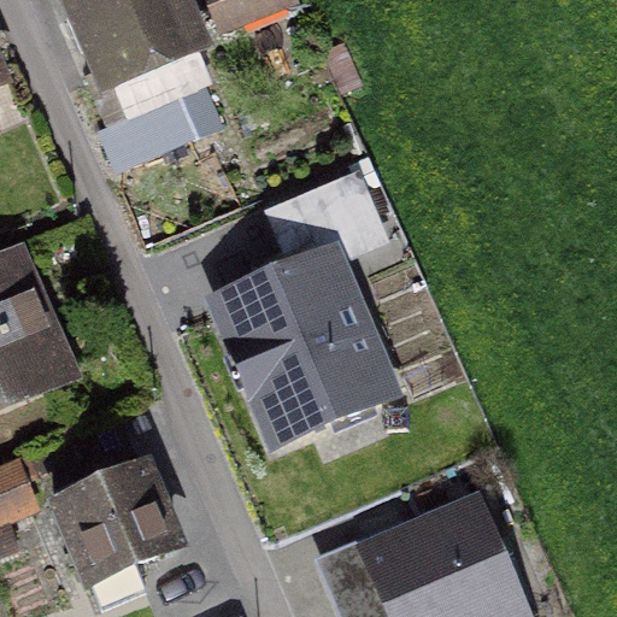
[(191,0),(54,0),(95,93),(210,43),(191,0)]
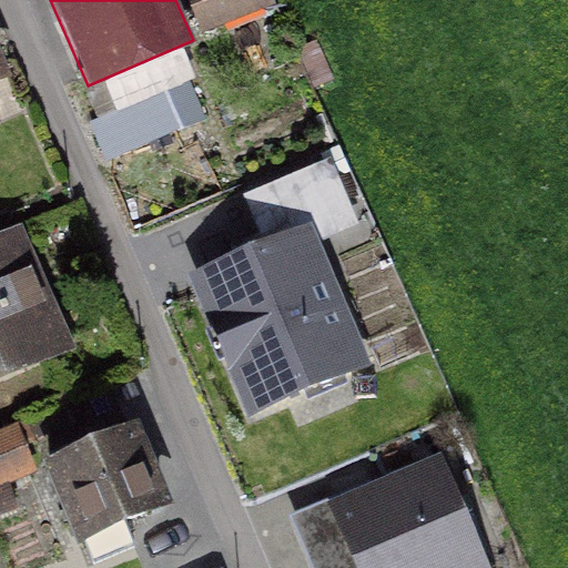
[(279,0),(199,0),(216,42),(285,14),(279,0)]
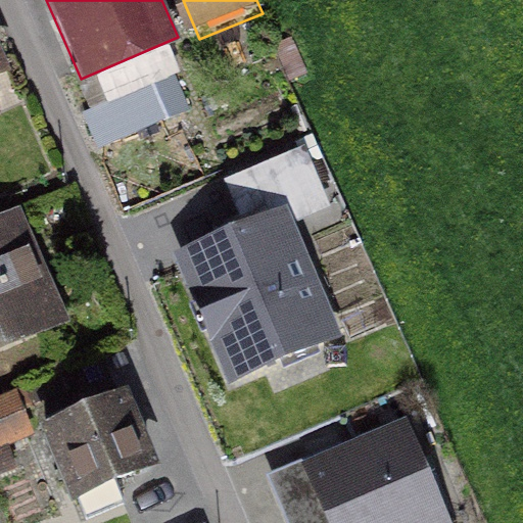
[(0,81),(11,76),(0,49),(0,81)]
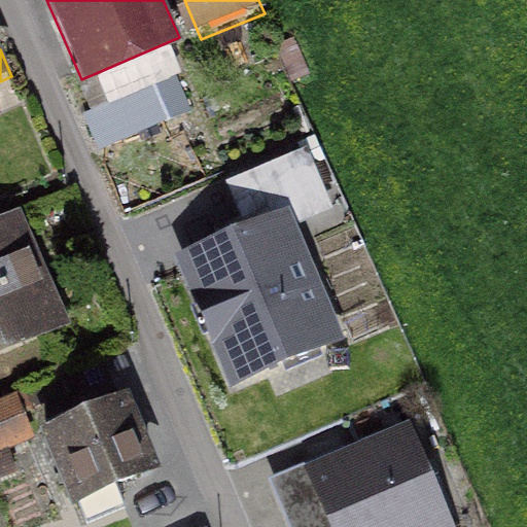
[(165,79),(90,109),(103,144),(178,113),(165,79)]
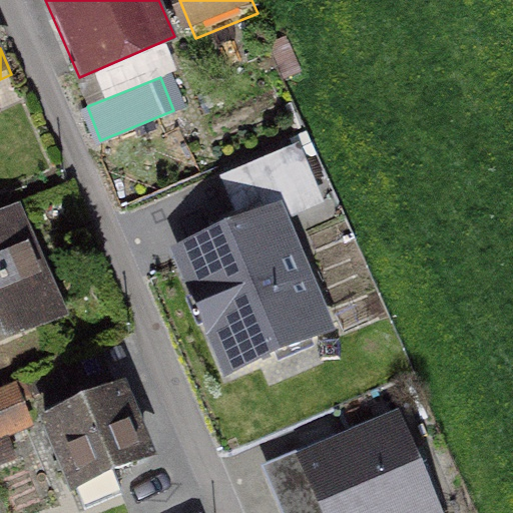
[(282,204),(167,252),(222,383),(337,335),(282,204)]
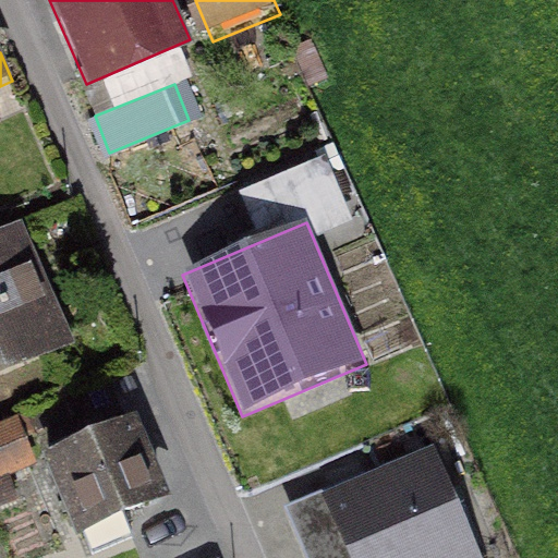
[(31,239),(0,253),(0,393),(84,356),(31,239)]
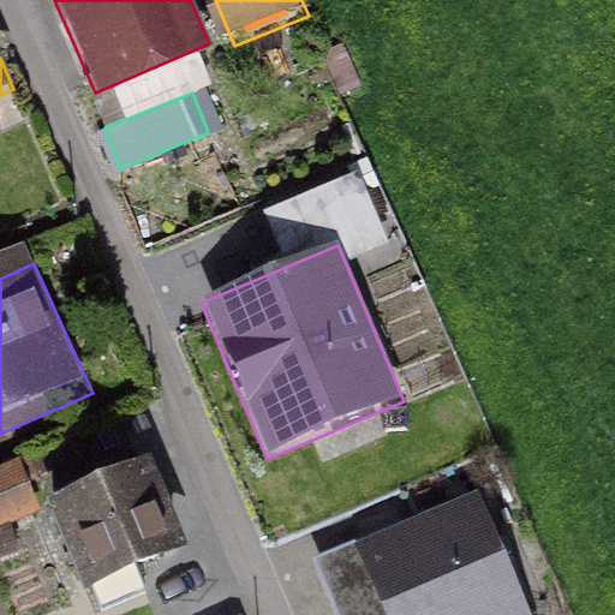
[(36,471),(0,485),(0,550),(60,526),(36,471)]
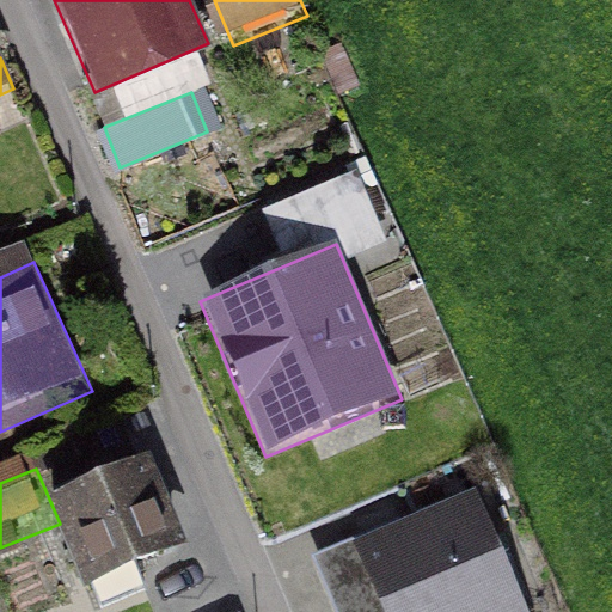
[(167,473),(68,513),(104,603),(204,563),(167,473)]
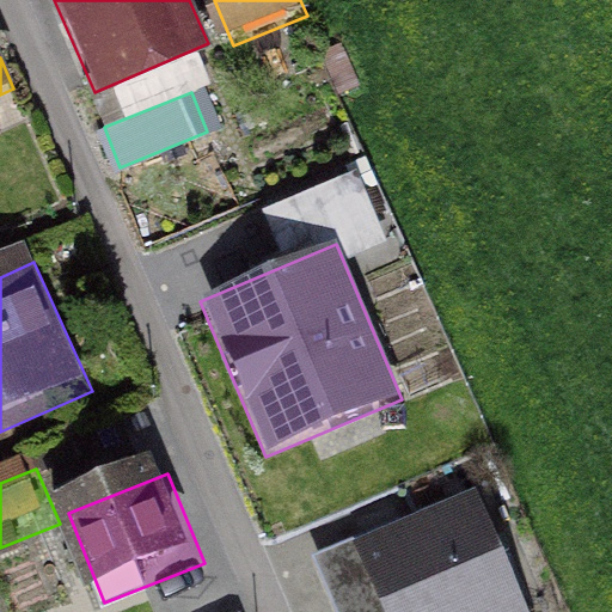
[(528,611),(476,488),(311,557),(334,611),(528,611)]
